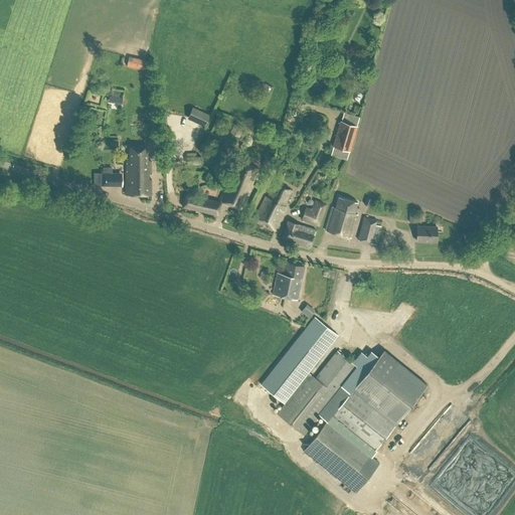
[(126,66),(144,70),(146,61),(128,57),(126,66)]
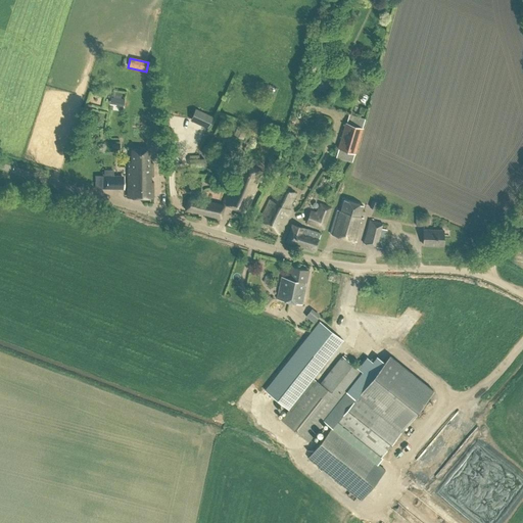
[(363,93),(359,101),(365,104),(369,96),(363,93)]
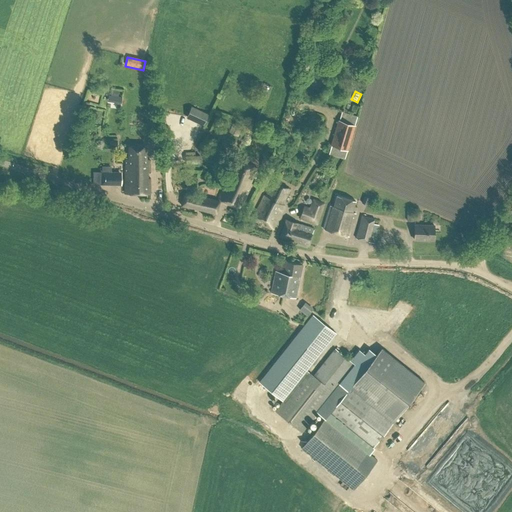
[(207,114),(190,106),(185,118),(202,126),(207,114)]
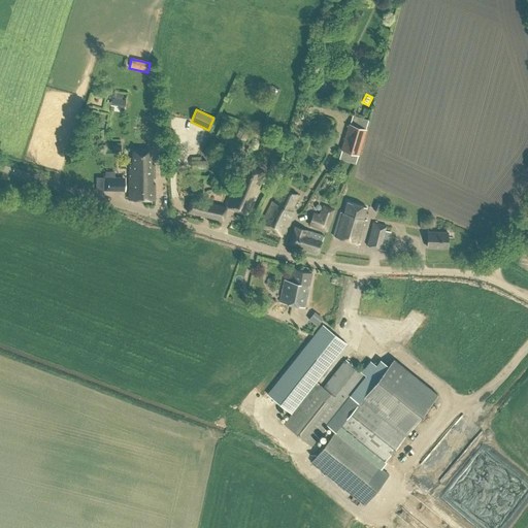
[(339,159),(356,163),(365,129),(349,124),(339,159)]
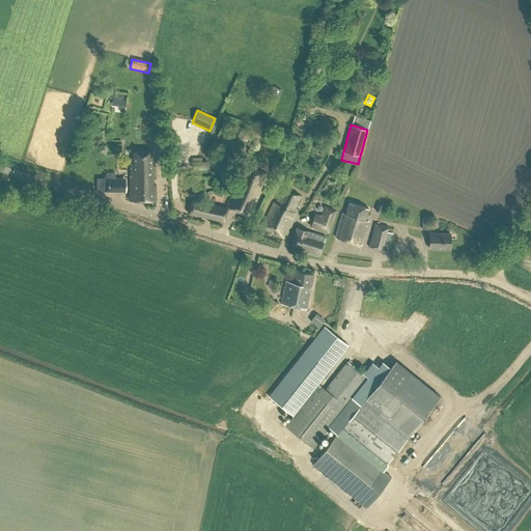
[(245,128),(241,138),(246,140),(250,130),(245,128)]
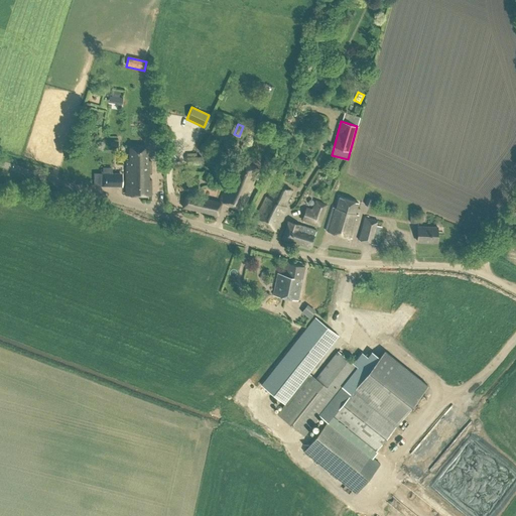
[(126,195),(151,194),(150,179),(148,179),(148,172),(150,172),(150,159),(147,159),(147,146),(129,146),(129,159),(126,159),(126,195)]
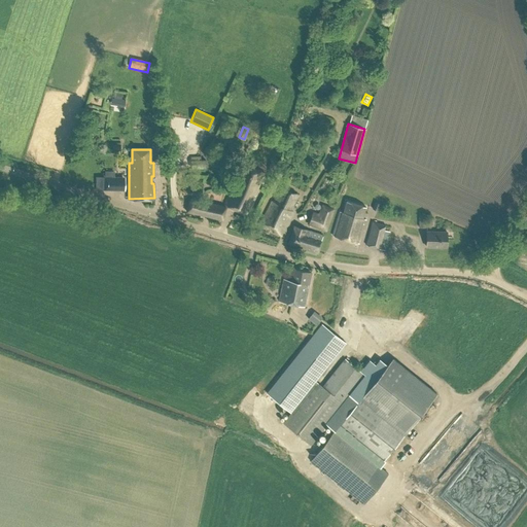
[(190,155),(190,168),(206,168),(206,160),(198,160),(198,155),(190,155)]
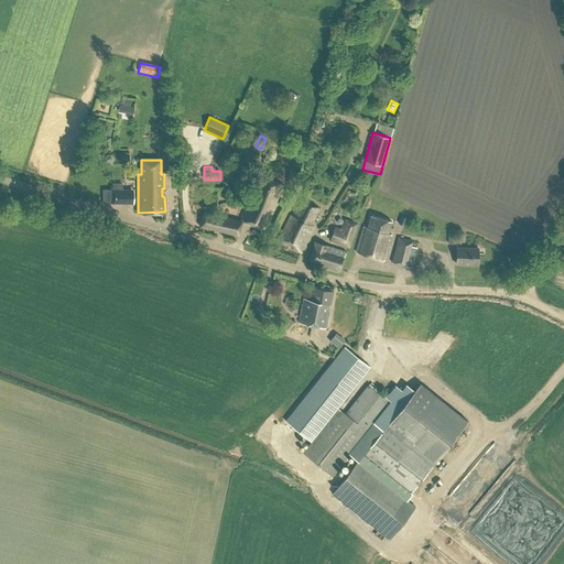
[(241,220),(242,220),(264,230),(275,206),(273,205),(283,184),(264,176),(256,196),(252,194),(241,220)]
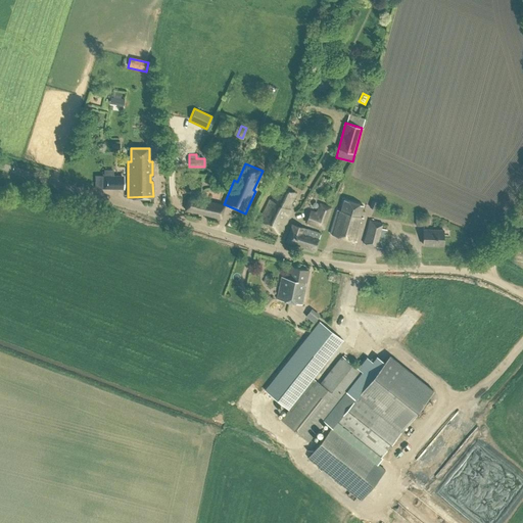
[(103,175),(102,188),(124,189),(125,176),(103,175)]
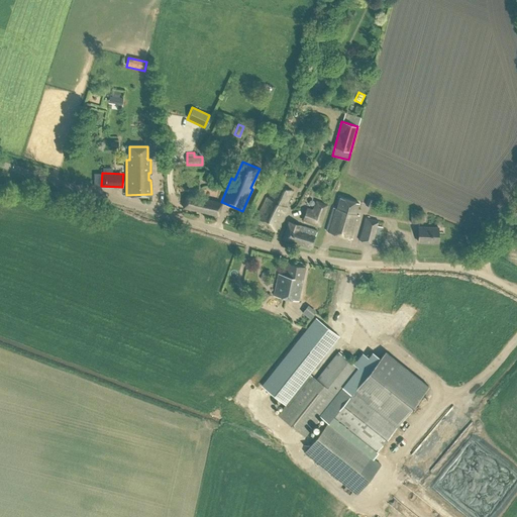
[(275,230),(295,192),(278,184),(273,194),(271,193),(268,198),(267,198),(254,220),(262,224),(263,222),(269,226),(269,227),(275,230)]
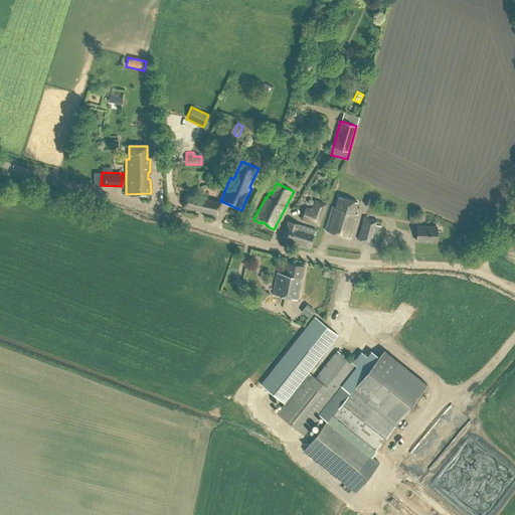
[(185,205),(218,213),(221,201),(204,197),(205,192),(186,187),(185,193),(188,193),(185,205)]
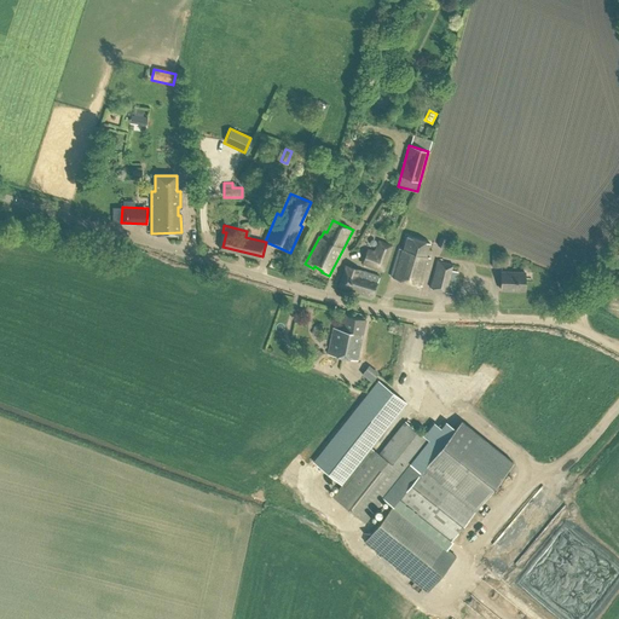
[(426,255),(429,242),(408,235),(404,249),(399,248),(391,276),(420,284),(428,255),(426,255)]
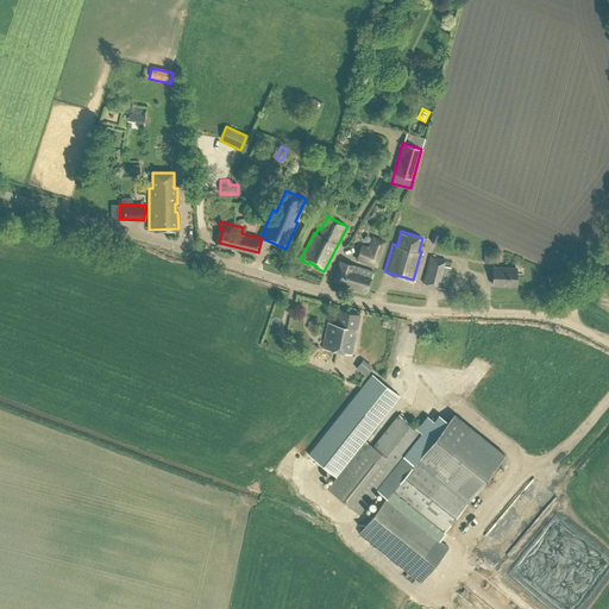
[(387,242),(372,236),(368,249),(362,246),(357,258),(377,267),(387,242)]
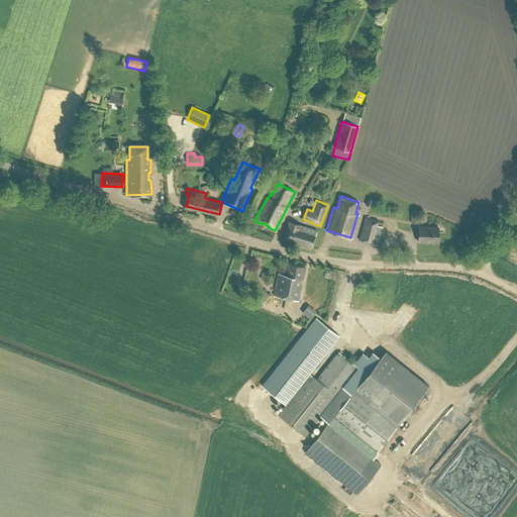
[(365,216),(358,239),(378,245),(383,226),(377,225),(379,220),(365,216)]
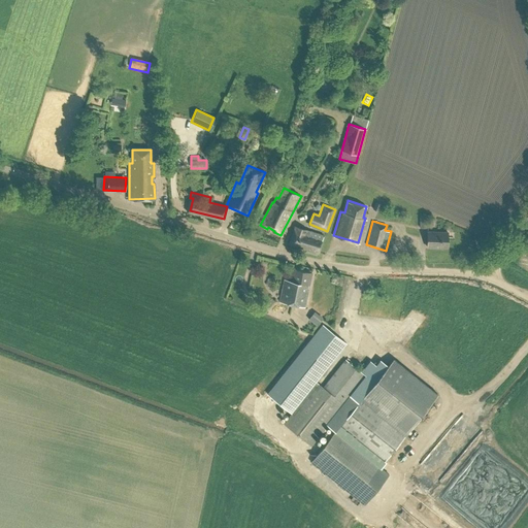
[(317,254),(323,235),(306,230),(305,232),(295,229),(291,242),(306,248),(305,251),(317,254)]
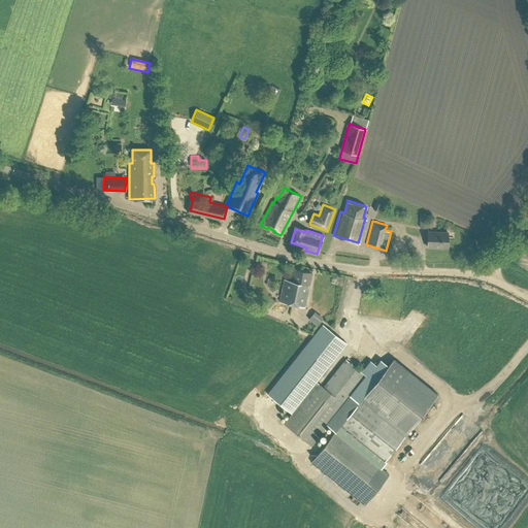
[(448,248),(448,232),(427,231),(427,248),(448,248)]
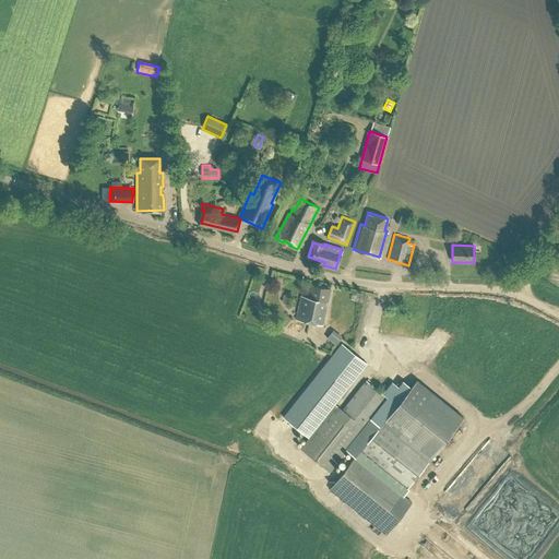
[(322,324),(330,288),(312,284),(310,296),(300,295),(295,318),(322,324)]
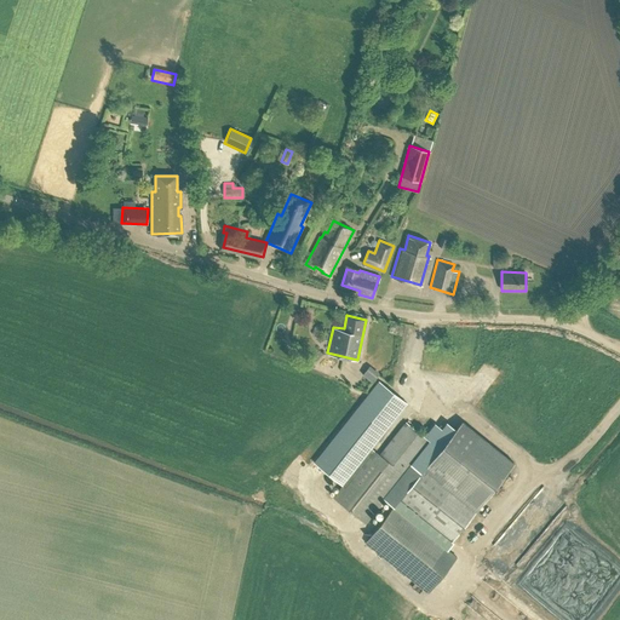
[(384,499),(412,465),(430,442),(405,420),(378,453),(371,448),(406,403),(379,382),(314,461),(342,484),(332,497),(366,523),(384,499)]
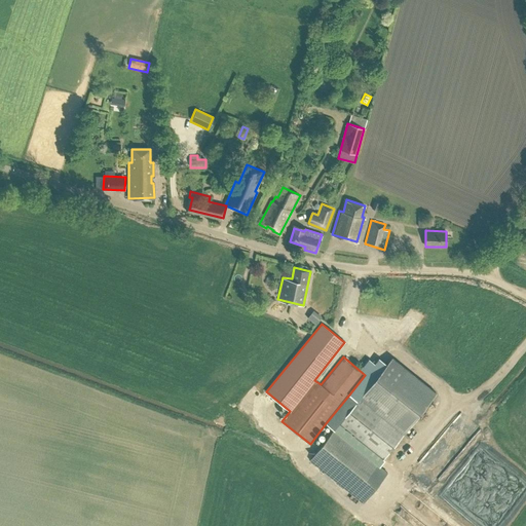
[(349,395),(326,423),(334,430),(309,461),(363,503),(387,473),(378,465),(436,392),(392,358),(358,401),(349,395)]
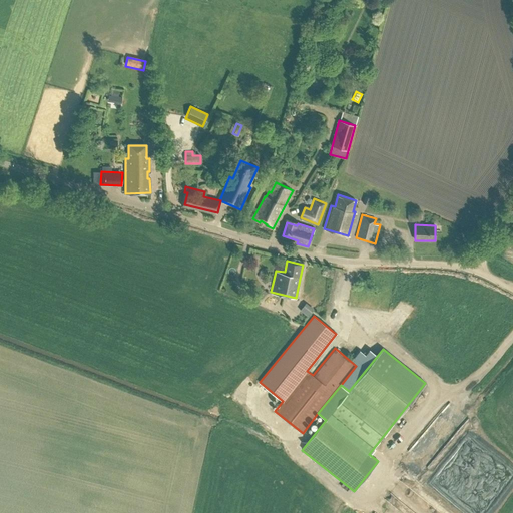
[(236,410),(244,404),(239,398),(232,404),(236,410)]
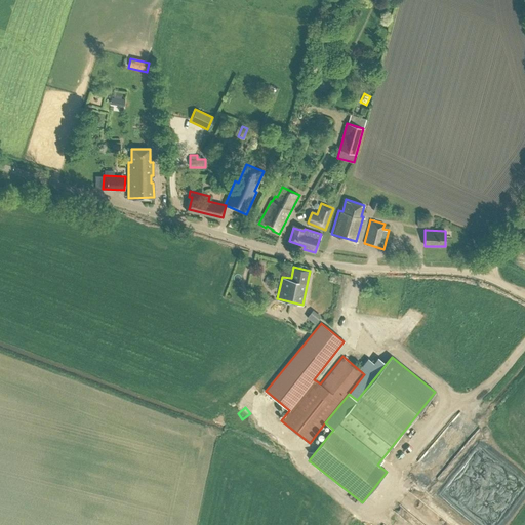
[(250,427),(255,419),(249,414),(243,420),(250,427)]
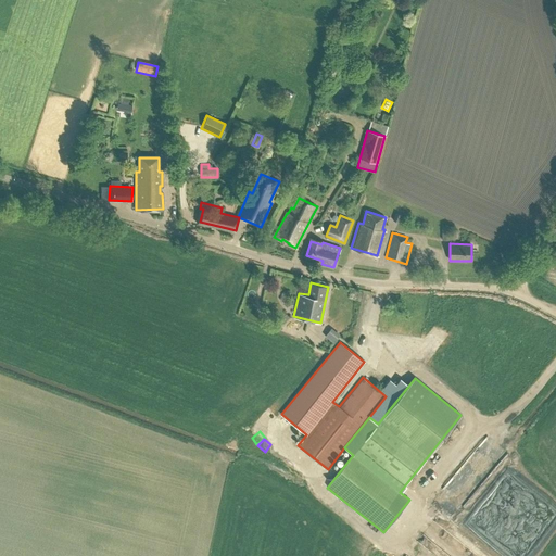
[(487,531),(505,543),(508,538),(520,536),(523,539),(526,535),(530,534),(533,530),(530,506),(515,496),(507,497),(507,490),(502,487),(495,488),(471,525),(485,533),(487,531)]
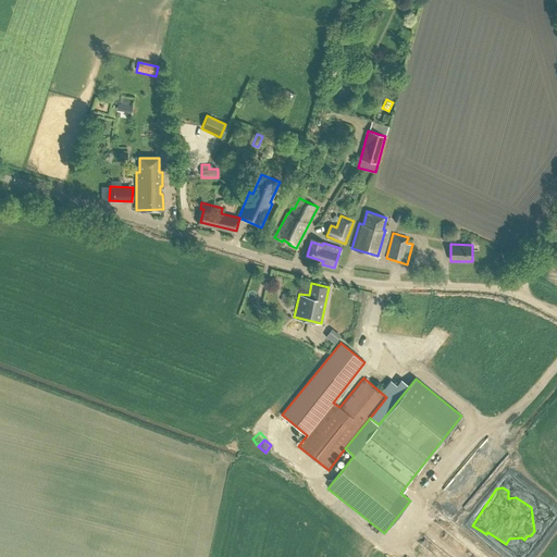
[(441,533),(438,537),(449,545),(453,541),(441,533)]
